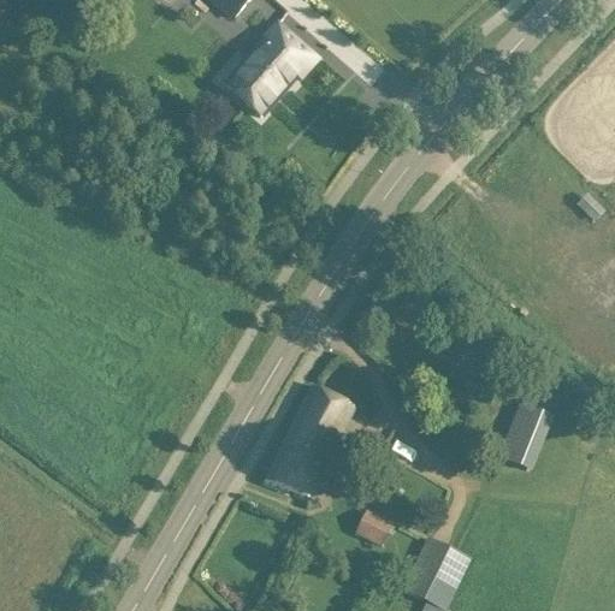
[(217,0),(235,16),(248,0),(217,0)]
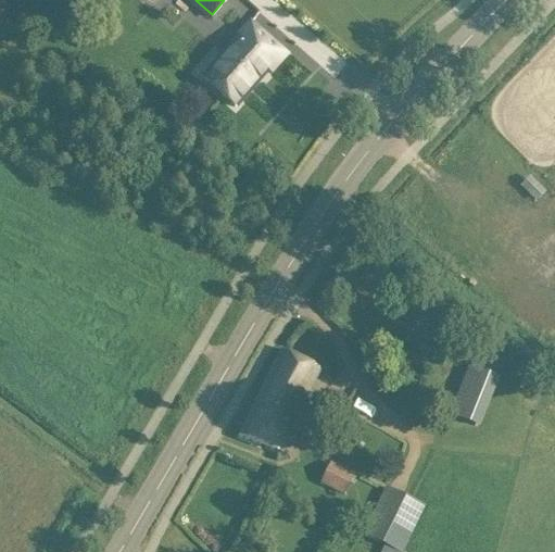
[(273,69),(289,50),(252,19),(235,37),(239,41),(207,76),(207,75),(206,76),(237,103),(268,66),(273,69)]
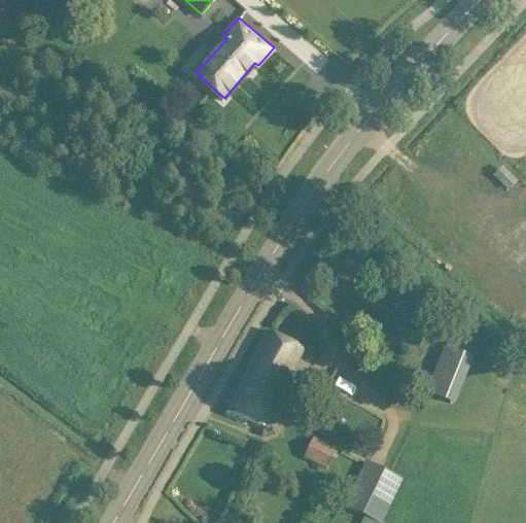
[(228,410),(246,419),(265,428),(306,345),(268,326),(228,410)]
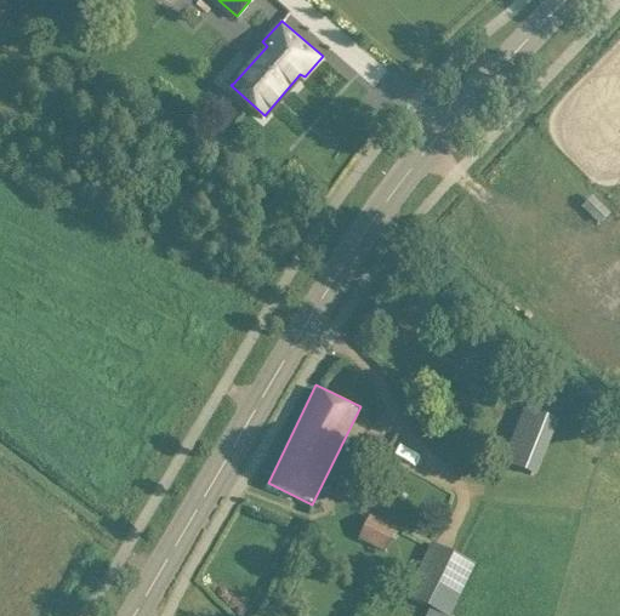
[(538,472),(559,420),(524,405),(504,458),(538,472)]
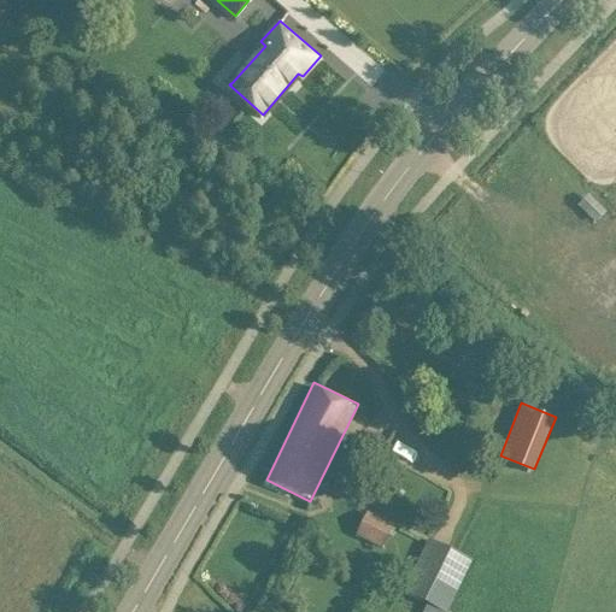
[(367,510),(356,533),(382,545),(393,522),(367,510)]
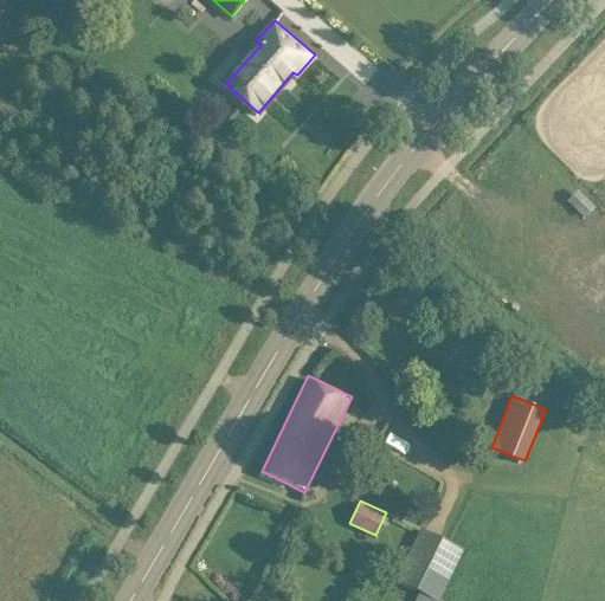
[(438,600),(465,548),(422,527),(397,579),(419,589),(413,600),(435,600),(436,599),(438,600)]
